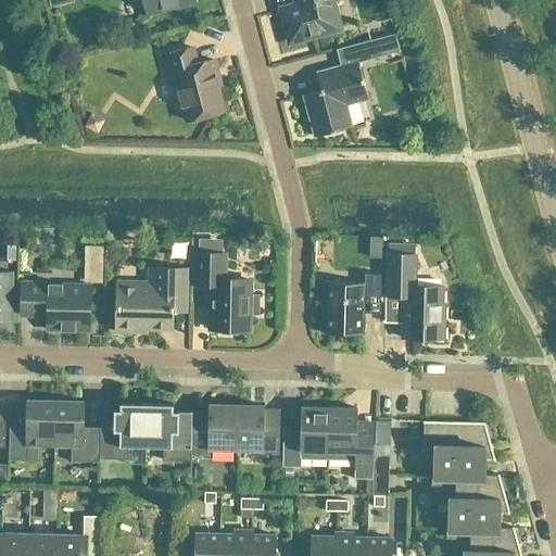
[(142,0),(148,14),(194,2),(193,0),(142,0)]
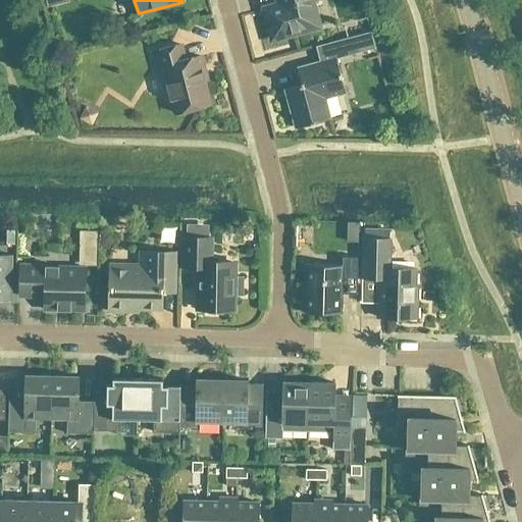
[(319,29),(311,0),(277,0),(279,4),(276,7),(275,6),(264,9),(272,41),(319,29)]
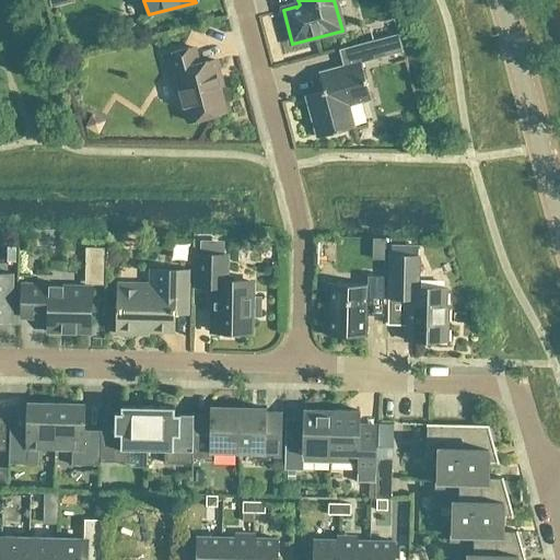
[(398,35),(373,42),(377,59),(403,51),(398,35)]
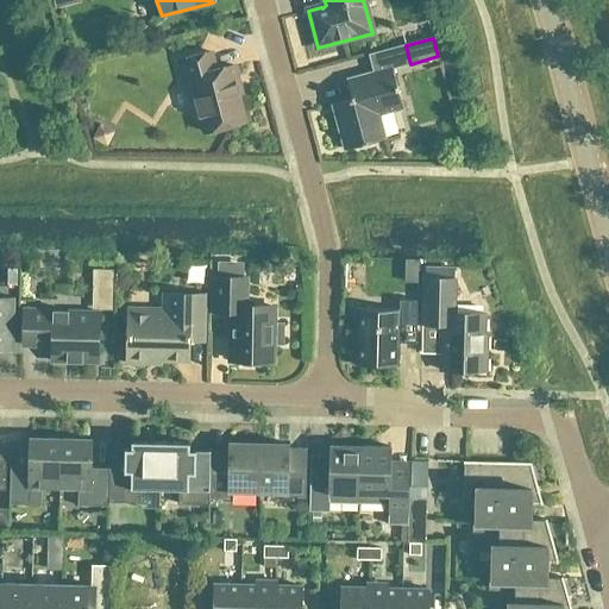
[(215,71),(211,54),(179,62),(184,81),(190,80),(196,99),(194,104),(196,114),(201,117),(205,133),(245,123),(234,80),(238,79),(234,67),(215,71)]
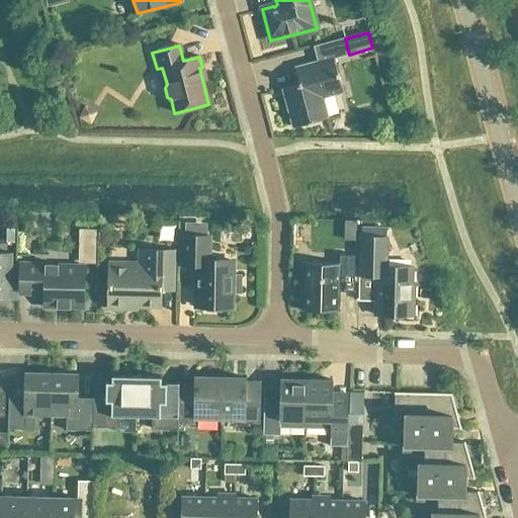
[(343,92),(334,58),(295,68),(298,81),(301,83),(298,88),(294,86),(283,89),(293,127),(328,118),(322,98),(343,92)]
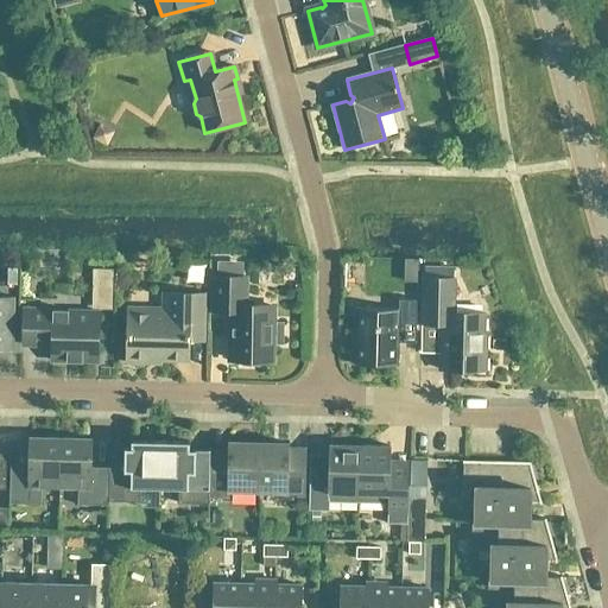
[(246,301),(246,278),(214,277),(214,312),(229,312),(229,322),(232,322),(232,361),(242,361),(242,366),(260,367),(260,361),(271,361),(272,346),(284,346),(284,323),(272,323),(272,306),(252,306),(252,301),(246,301)]
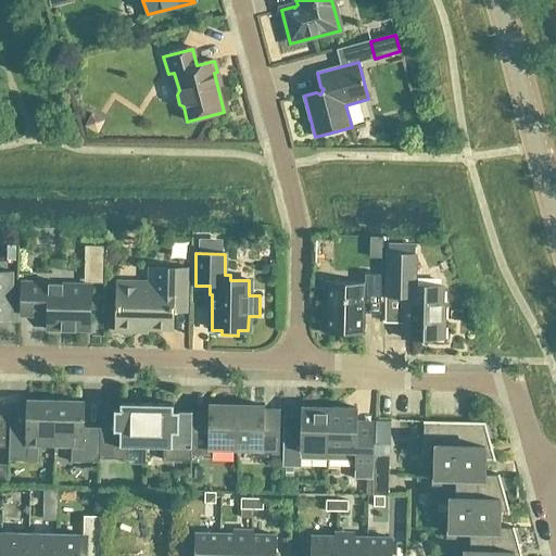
[(415,287),(416,255),(387,255),(386,297),(403,298),(403,339),(444,339),(445,305),(443,305),(443,288),(415,287)]
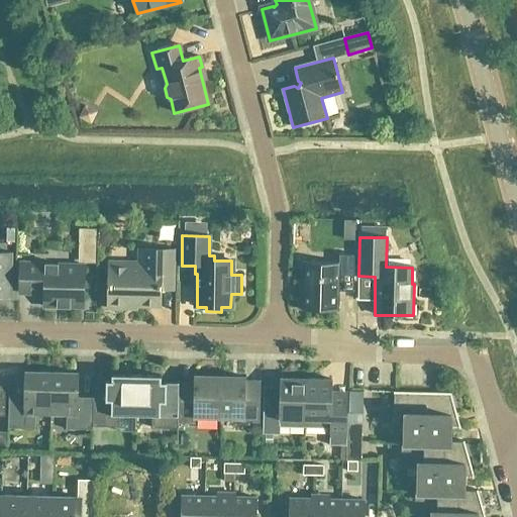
[(139,249),(139,264),(109,263),(108,306),(111,309),(122,309),(125,306),(161,306),(161,290),(173,291),(174,250),(139,249)]
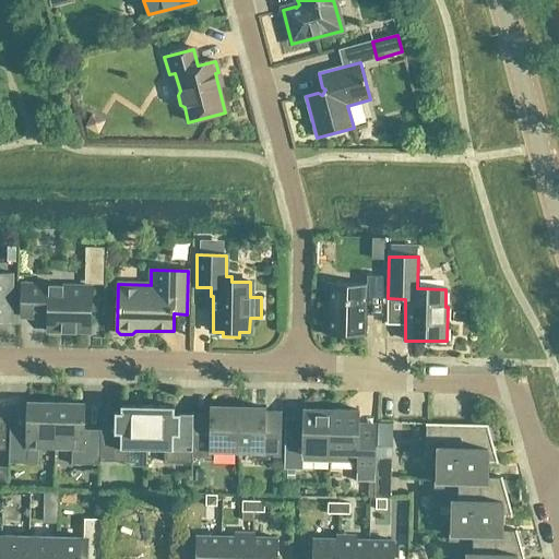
[(0,323),(12,324),(13,274),(0,273),(0,323)]
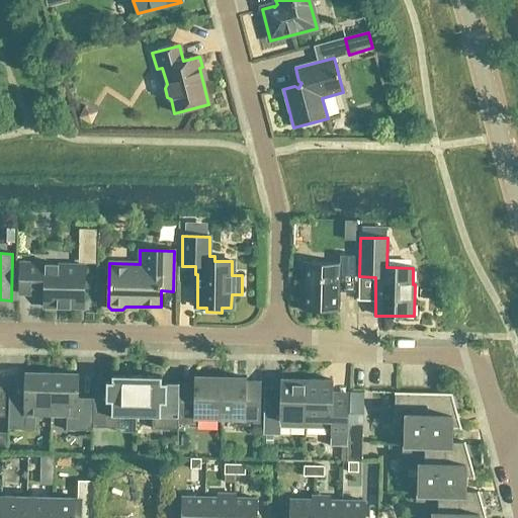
[(340,292),(354,292),(355,256),(340,256),(340,264),(303,263),(301,312),(340,313),(340,292)]
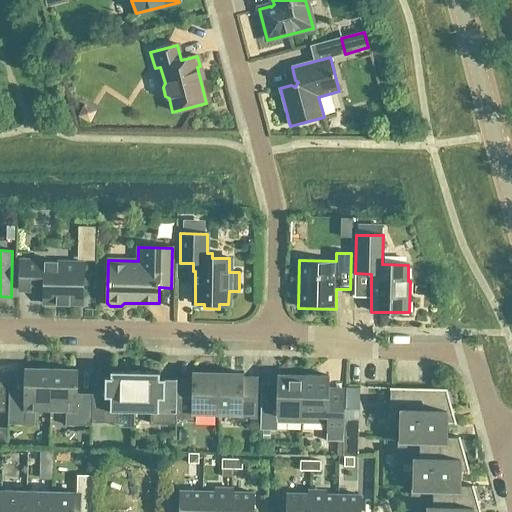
[(45,262),(45,261),(20,261),(19,291),(21,291),(21,290),(38,290),(44,292),(43,304),(82,305),(84,263),(45,262)]
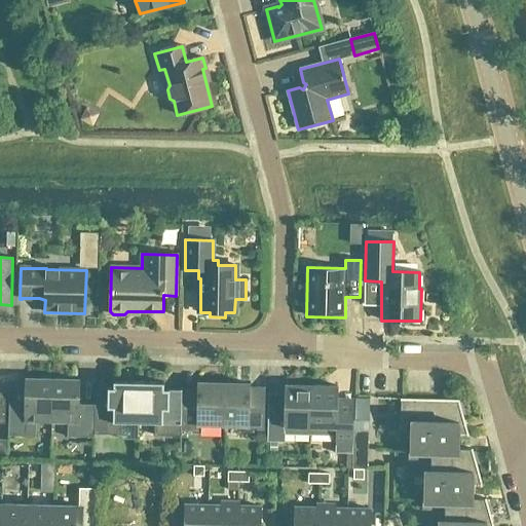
[(36,422),(51,422),(52,380),(26,379),(26,404),(9,403),(8,437),(35,437),(36,422)]
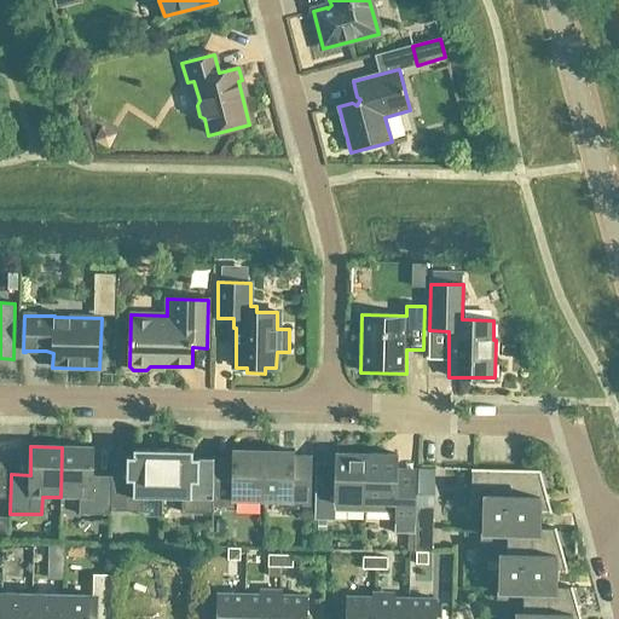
[(111,512),(113,468),(111,476),(92,476),(93,449),(62,447),(61,497),(80,497),(79,515),(111,515),(111,512)]
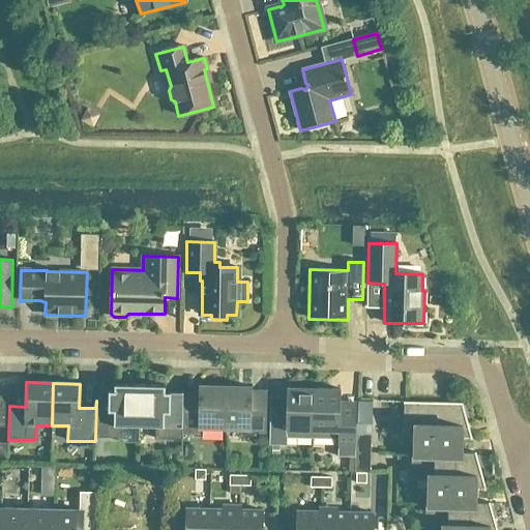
[(122,427),(139,428),(140,385),(114,384),(114,390),(109,390),(109,402),(96,401),(95,438),(122,439),(122,427)]
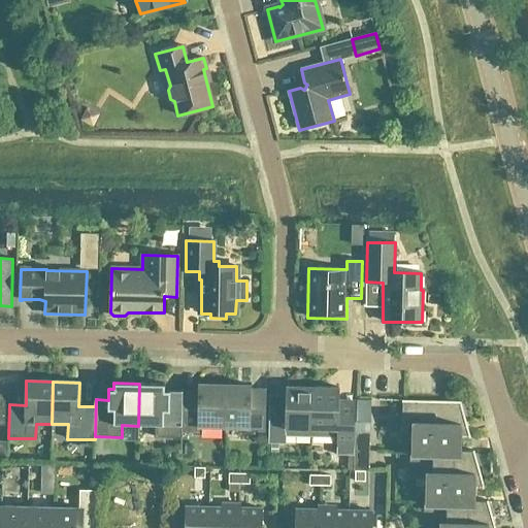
[(182,438),(182,432),(183,401),(170,401),(170,391),(164,391),(164,384),(139,384),(138,426),(155,426),(155,438),(182,438)]
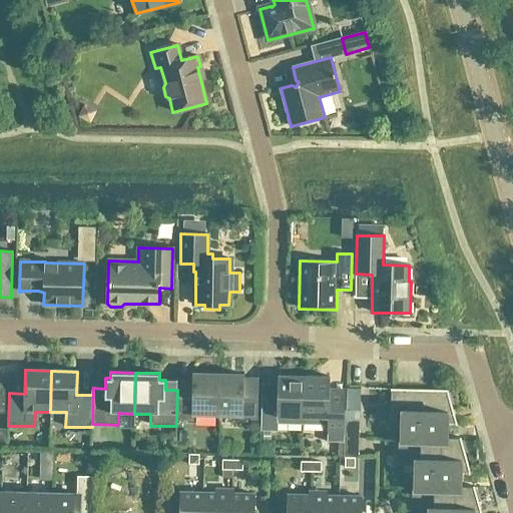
[(177,390),(176,420),(192,420),(192,415),(218,416),(219,375),(193,374),(193,381),(177,381),(177,390)]
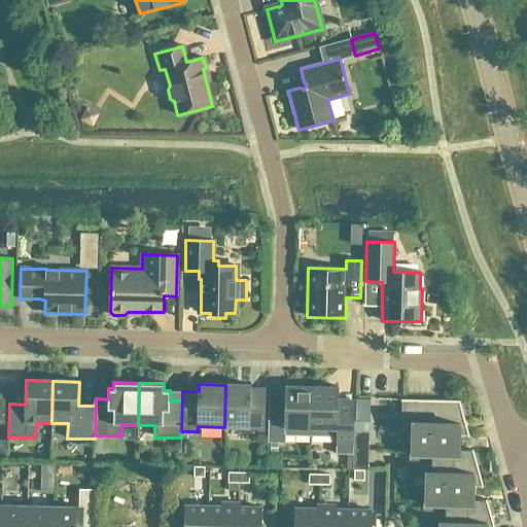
[(249,385),(225,385),(224,427),(248,427),(248,430),(264,431),(265,392),(249,392),(249,385)]
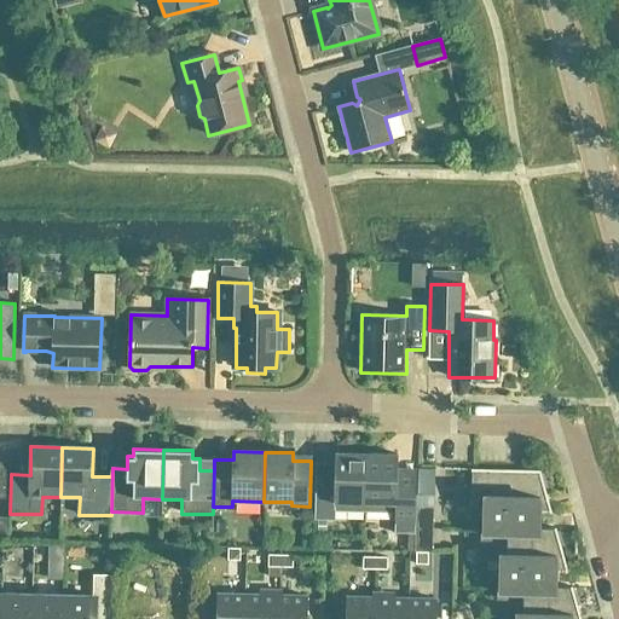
[(335,512),(365,513),(366,455),(335,453),(334,485),(316,484),(314,520),(335,521),(335,512)]
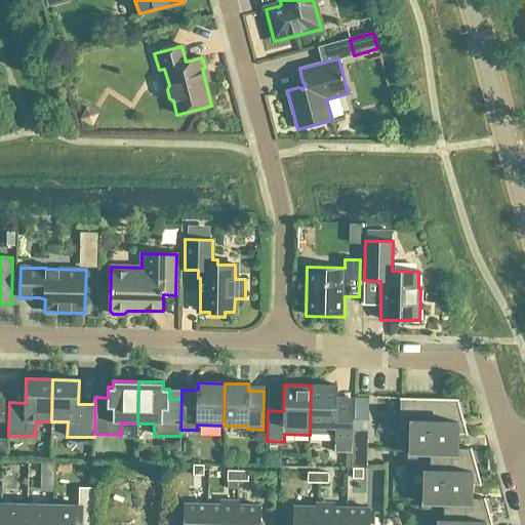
[(353,398),(337,397),(337,387),(311,386),(310,435),(335,436),(334,452),(352,453),(353,431),(353,398)]
